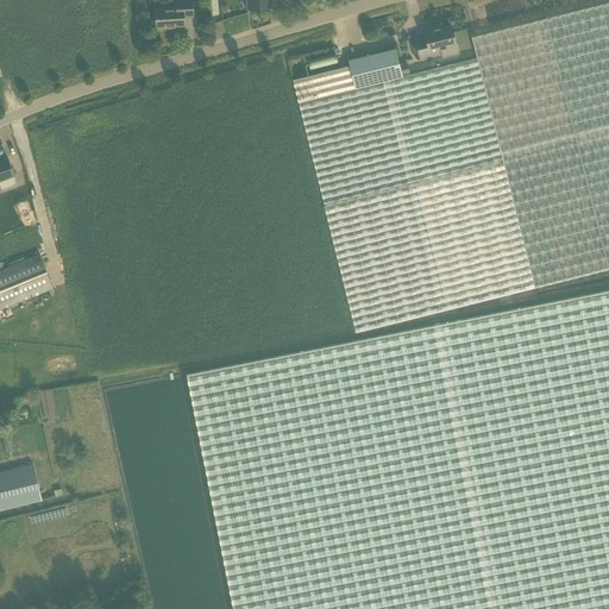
[(155,8),(156,29),(170,27),(170,26),(184,25),(183,17),(193,17),(192,0),(183,0),(176,0),(176,7),(155,8)]
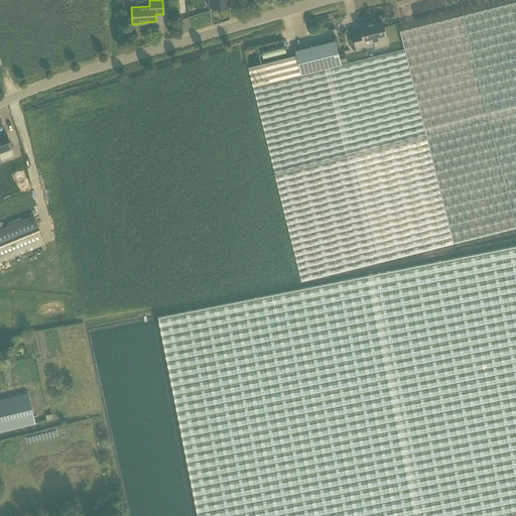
[(209,0),(210,8),(211,8),(210,5),(228,4),(228,0),(209,0)]
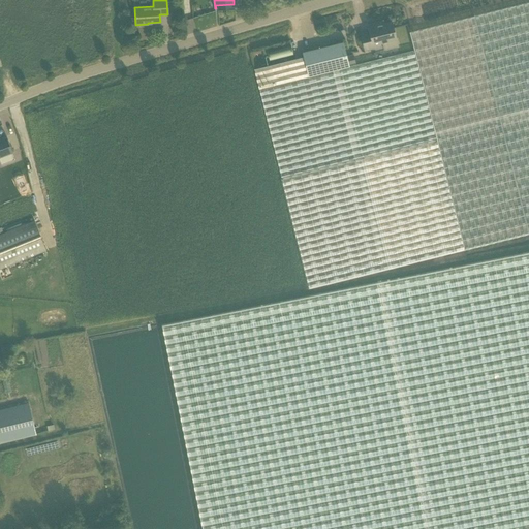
[(528,2),(409,33),(413,51),(355,65),(353,55),(346,56),(343,42),(303,53),(304,57),(254,69),(309,289),(464,250),(528,232),(528,2)]
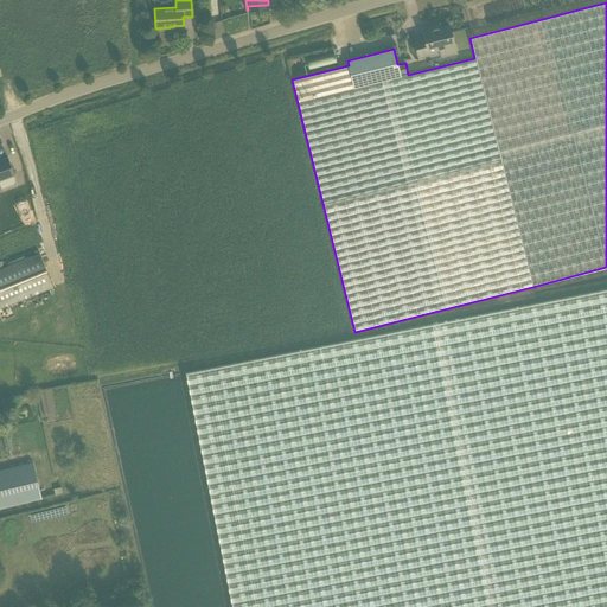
[(457,55),(454,45),(449,26),(433,30),(433,26),(422,30),(423,38),(414,40),(419,58),(436,53),(436,51),(439,50),(439,52),(440,58),(457,55)]
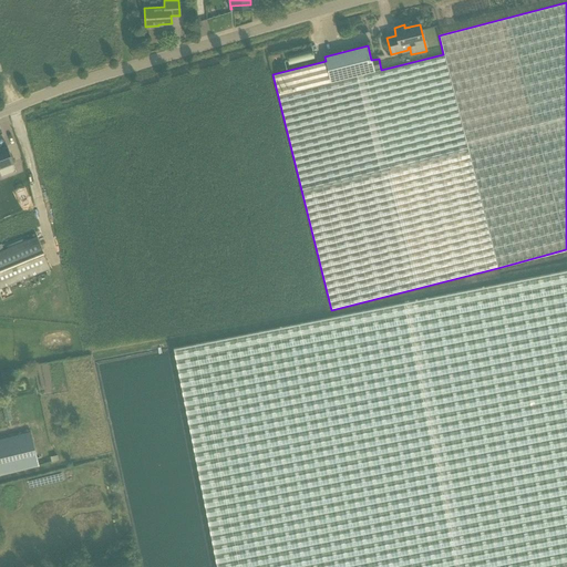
[(286,58),(288,64),(312,58),(310,51),(286,58)]
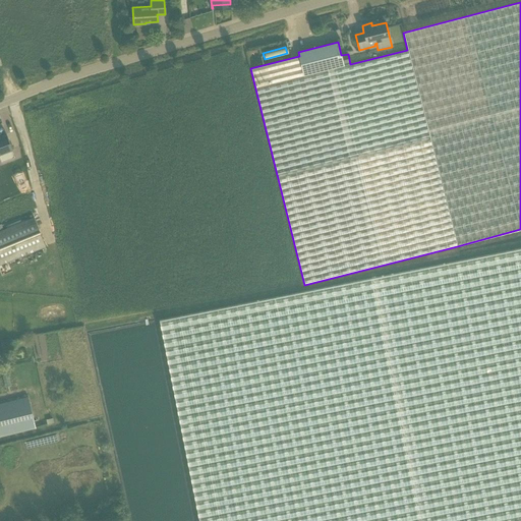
[(0,154),(12,150),(6,134),(0,136),(0,154)]
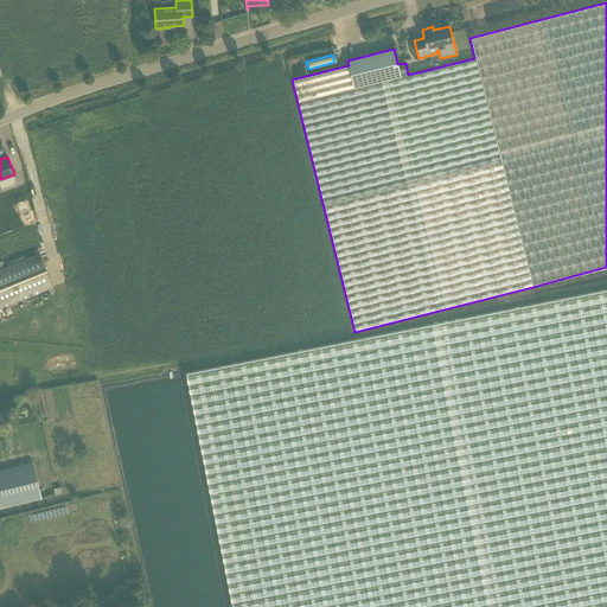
[(31,210),(20,213),(23,223),(33,218),(31,210)]
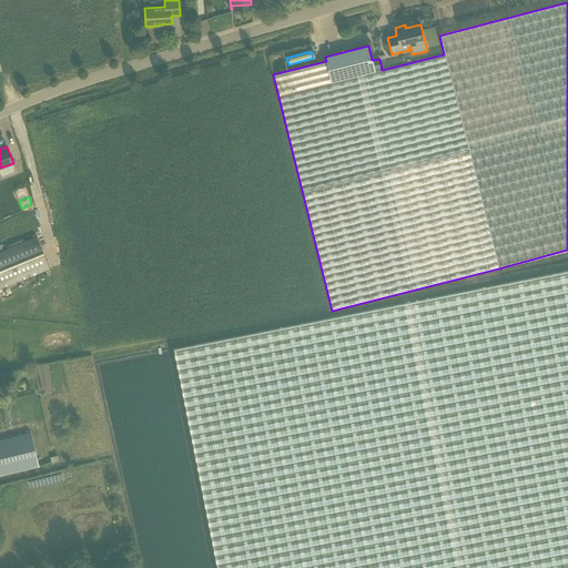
[(38,237),(3,252),(0,243),(0,288),(50,269),(38,237)]
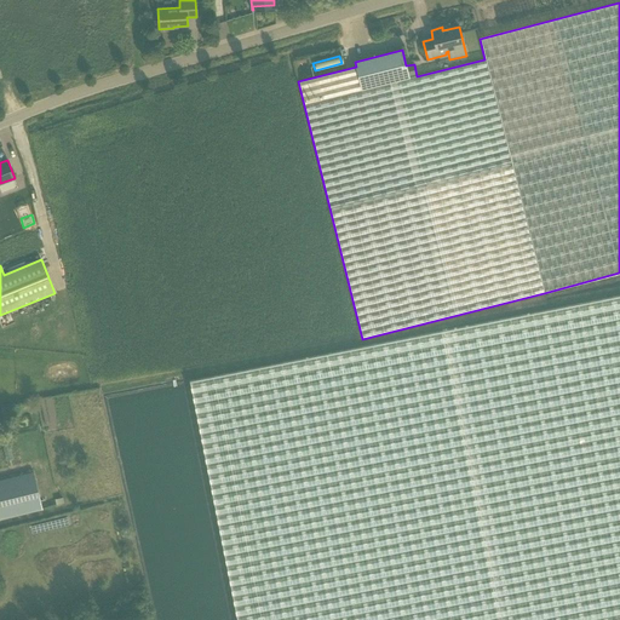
[(619,619),(619,294),(190,380),(236,619),(619,619)]
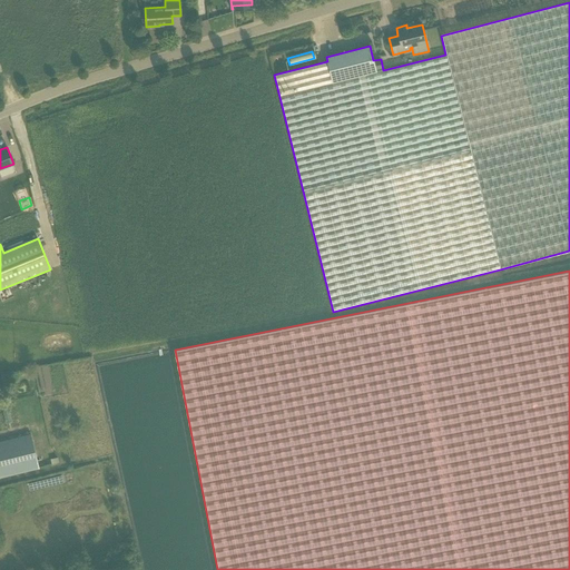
[(31,434),(0,441),(0,478),(39,469),(31,434)]
